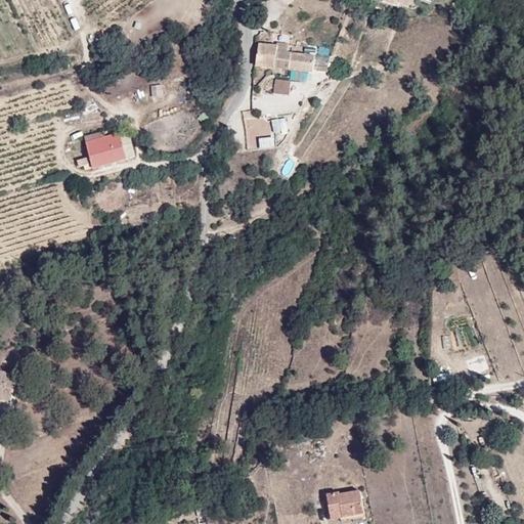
[(313,73),(316,58),(289,53),(290,44),(276,42),(276,45),(260,42),(257,62),(313,73)]
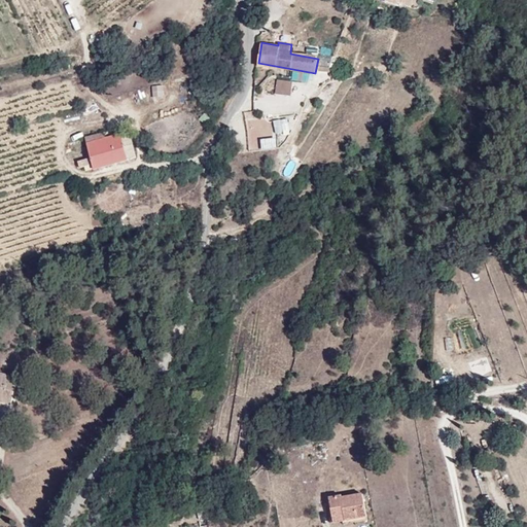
[(326,72),(330,60),(321,57),(317,69),(326,72)]
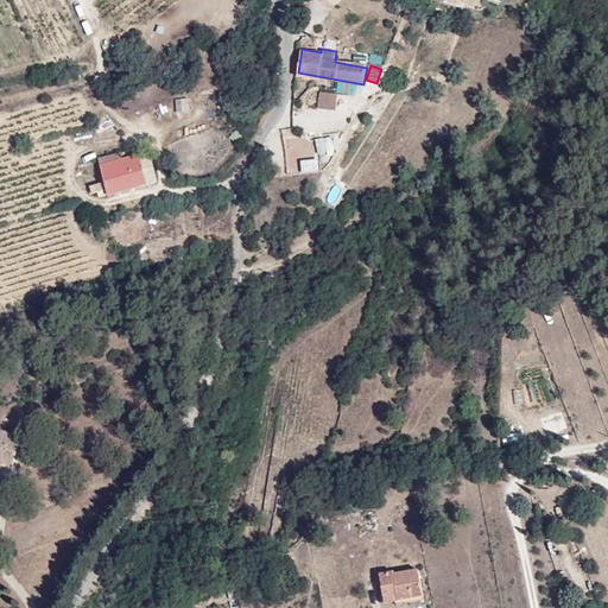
[(321,93),(318,108),(334,111),(336,94),(321,93)]
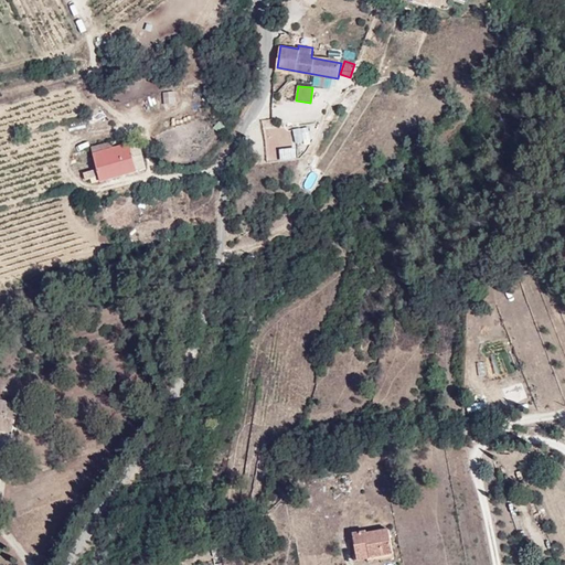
[(163,109),(177,108),(176,95),(162,96),(163,109)]
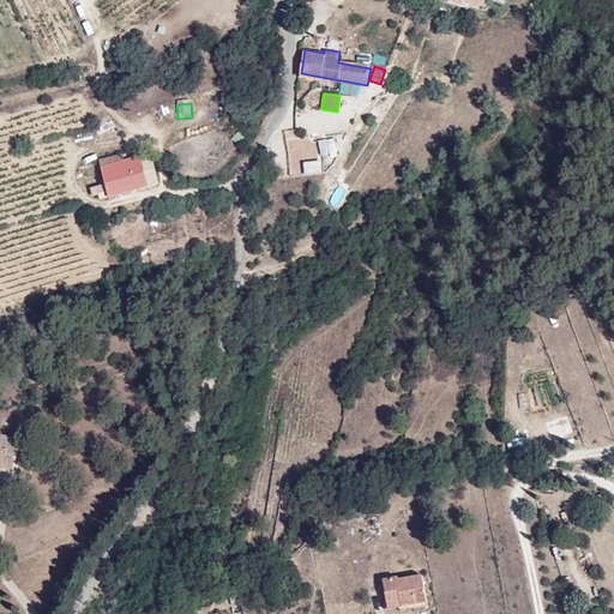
[(155,187),(146,157),(121,163),(119,156),(101,162),(103,174),(106,185),(94,188),(92,188),(95,197),(108,192),(109,199),(155,187)]
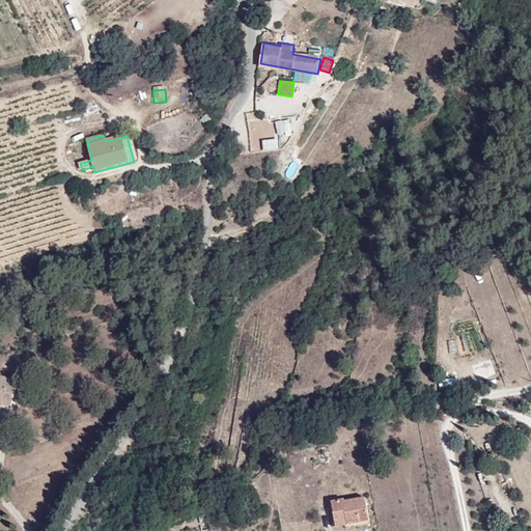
[(279,149),(278,139),(263,141),(264,151),(279,149)]
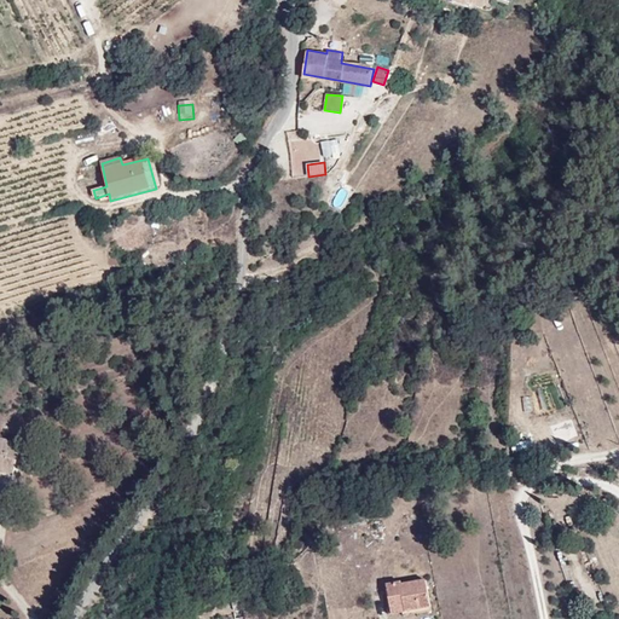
[(92,179),(94,190),(106,186),(104,175),(92,179)]
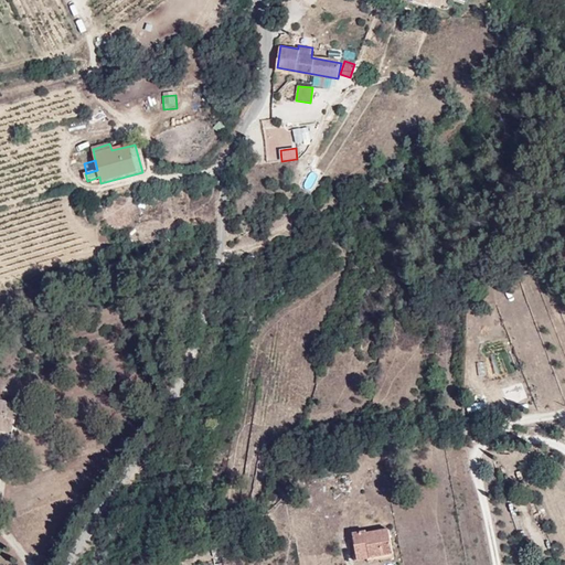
[(16,403),(0,398),(0,428),(8,432),(16,403)]
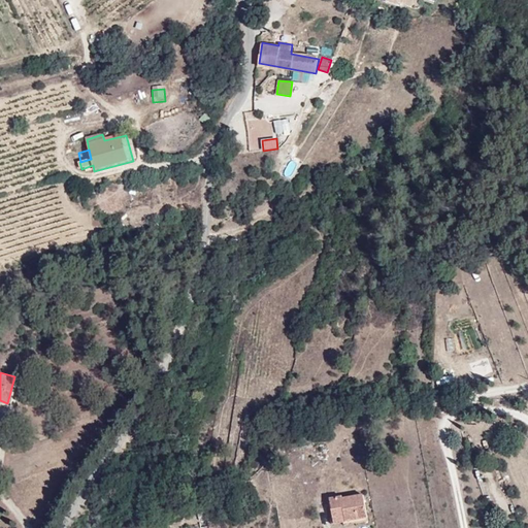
[(331,492),(320,495),(324,514),(321,514),(322,519),(333,517),(334,520),(359,515),(353,489),(332,494),(331,492)]
